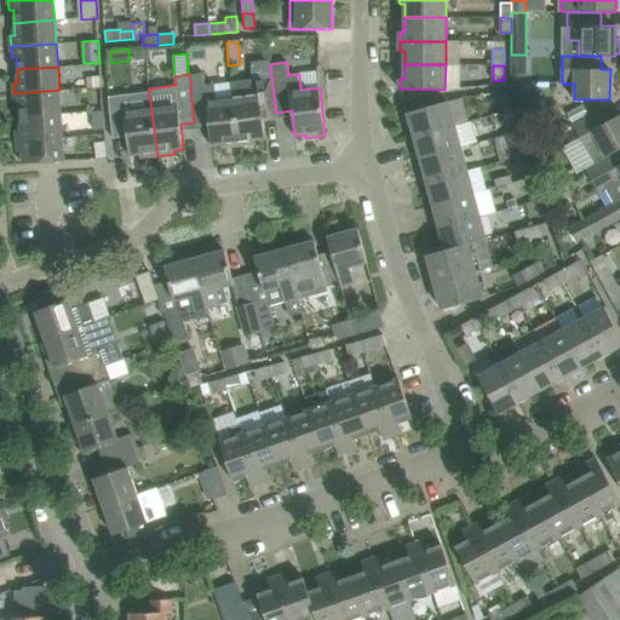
[(89,87),(99,87),(99,76),(89,76),(89,87)]
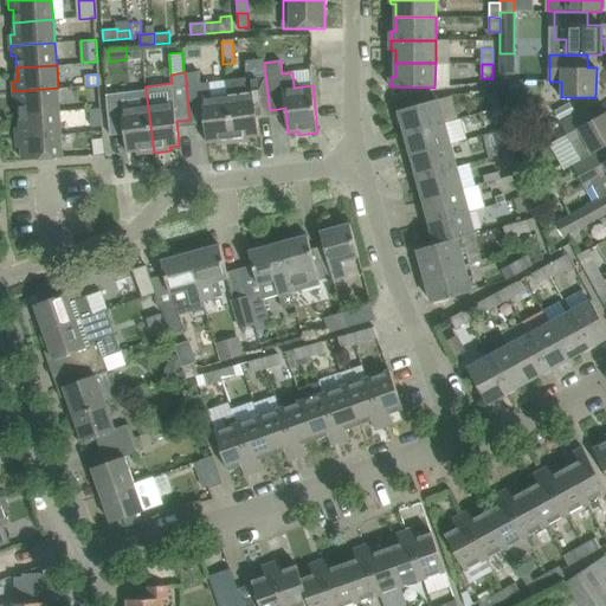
[(227,96),(233,143),(250,141),(250,137),(259,136),(256,111),(270,110),(265,76),(226,81),(229,96),(227,96)]
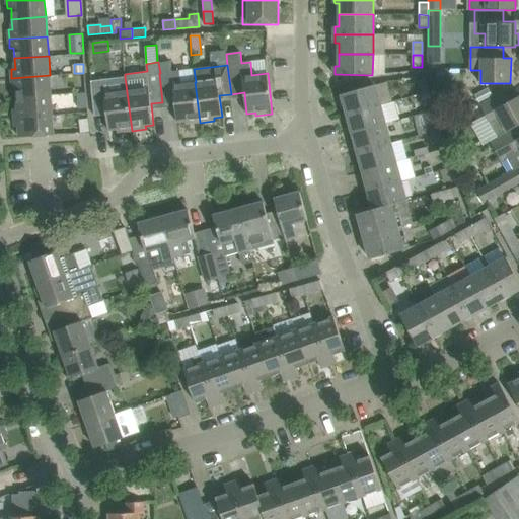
[(159,73),(162,102),(174,101),(177,122),(186,121),(186,124),(200,123),(195,82),(181,83),(179,70),(160,73),(159,73)]
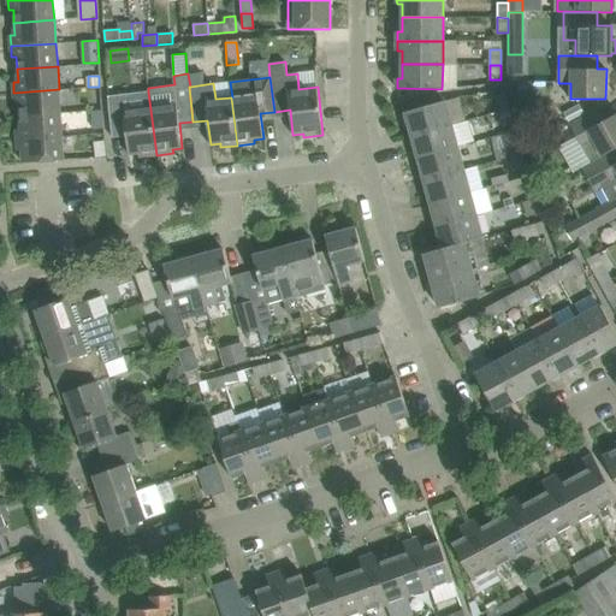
[(19,104),(21,116),(60,113),(59,89),(13,93),(15,104),(19,104)]
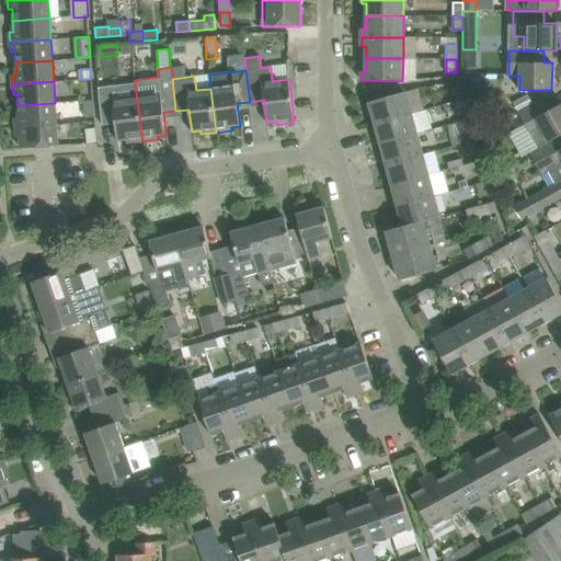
[(127,144),(142,141),(135,83),(99,88),(100,101),(102,121),(114,118),(117,141),(126,140),(127,144)]
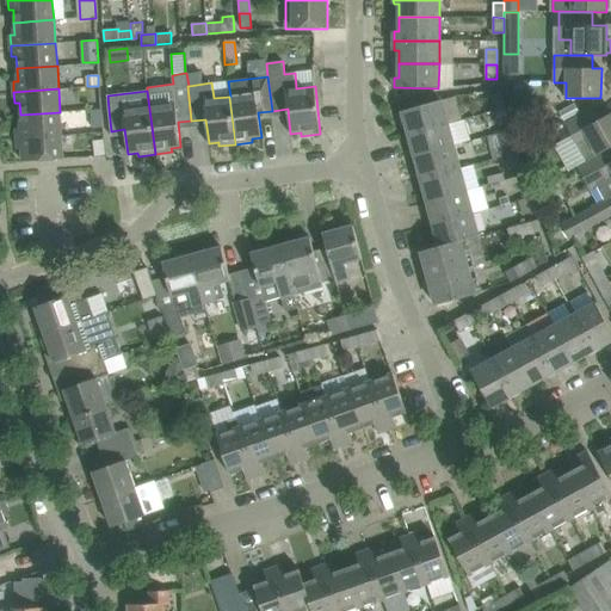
[(491,96),(495,110),(505,107),(501,93),(491,96)]
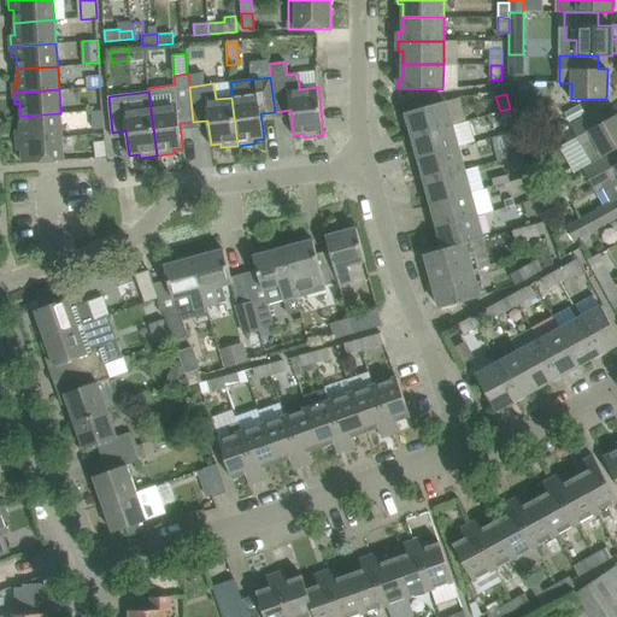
[(406,112),(412,131),(465,117),(460,97),(406,112)]
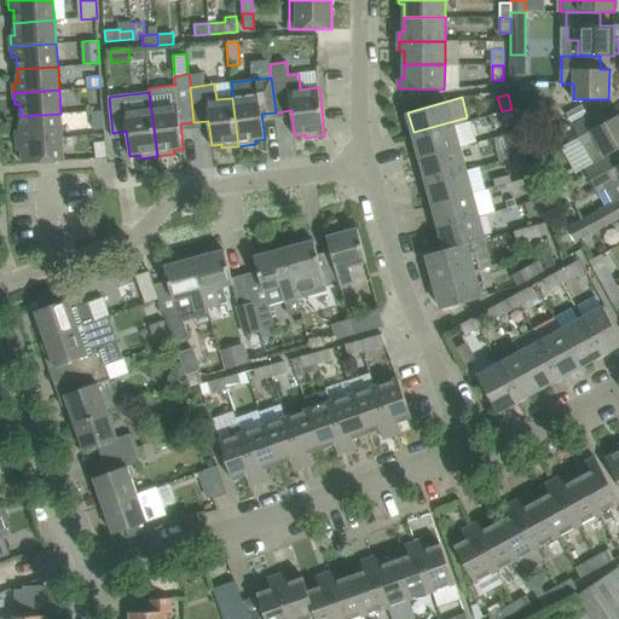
[(582,105),(566,113),(572,123),(586,115),(582,105)]
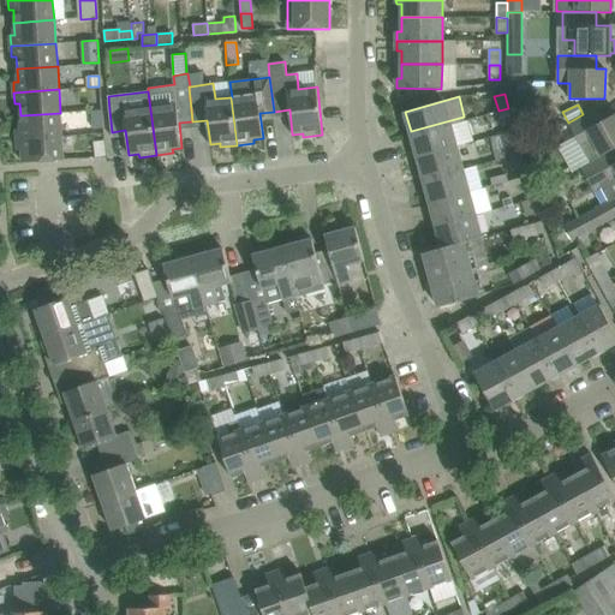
[(513,123),(508,108),(499,111),(502,126),(513,123)]
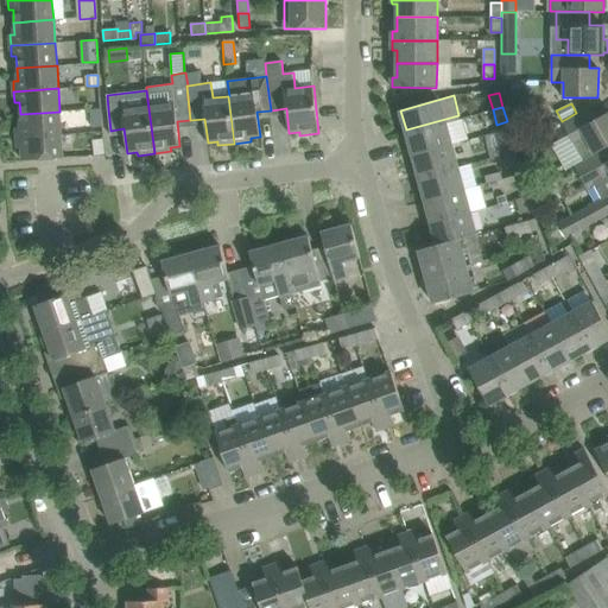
[(562,122),(583,160),(607,146),(607,113),(597,119),(591,107),(562,122)]
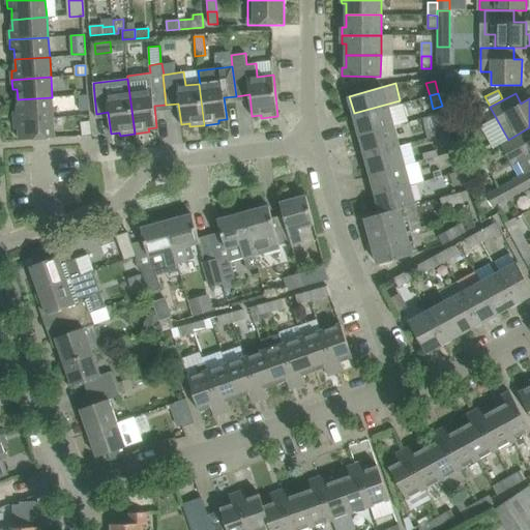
[(80,94),(81,107),(89,106),(88,94),(80,94)]
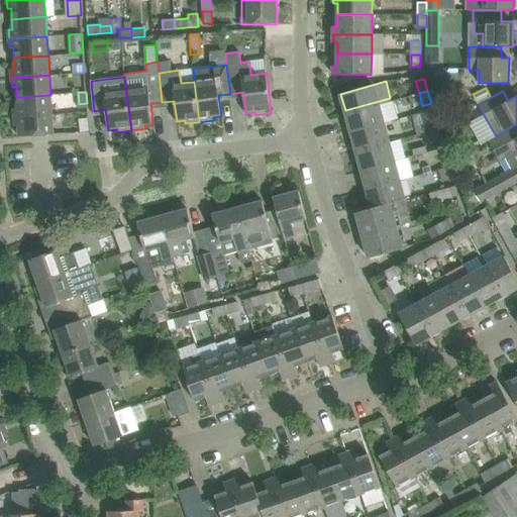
[(13,108),(14,116),(52,114),(50,95),(17,97),(17,108),(13,108)]
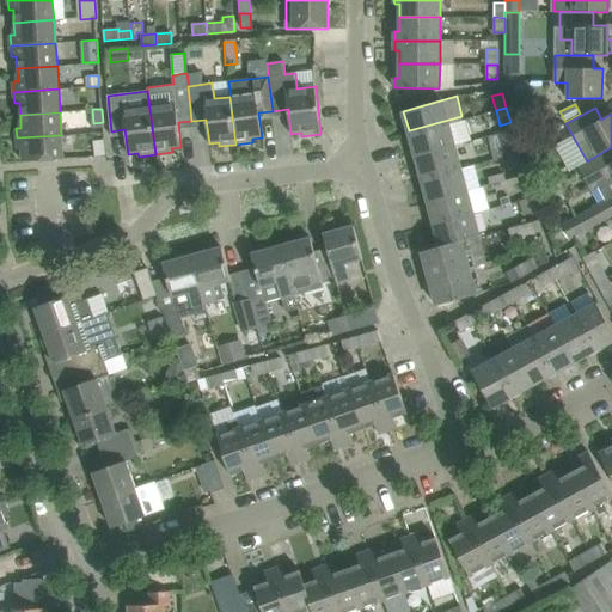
[(447,120),(409,130),(414,150),(453,139),(447,120)]
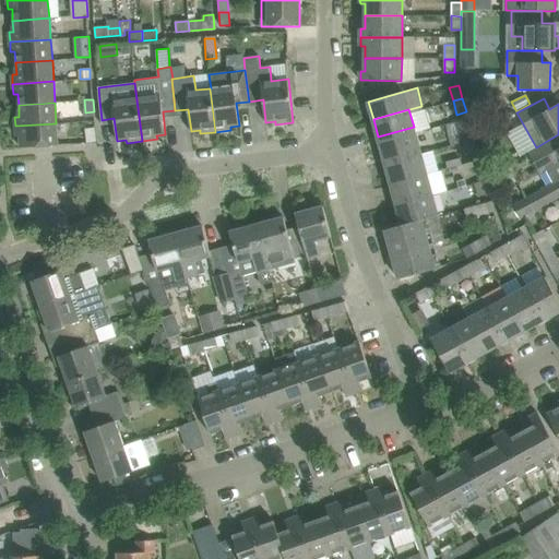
[(58,145),(56,123),(15,126),(16,137),(21,137),(21,147),(58,145)]
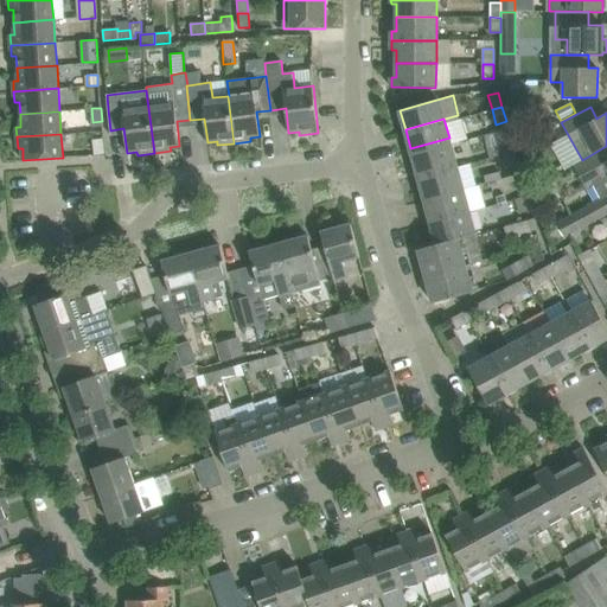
[(410,148),(415,167),(454,157),(449,138),(410,148)]
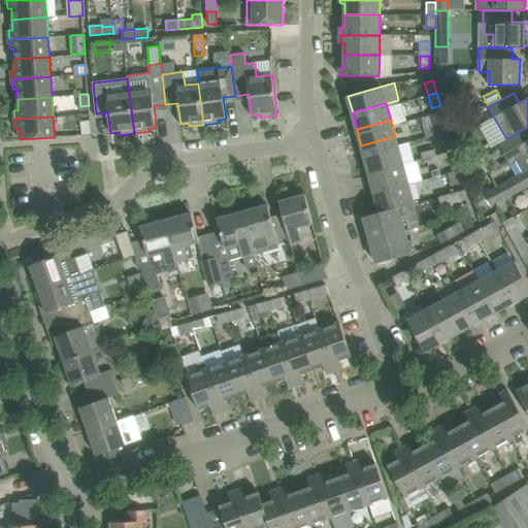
[(435,122),(438,134),(448,132),(443,120),(435,122)]
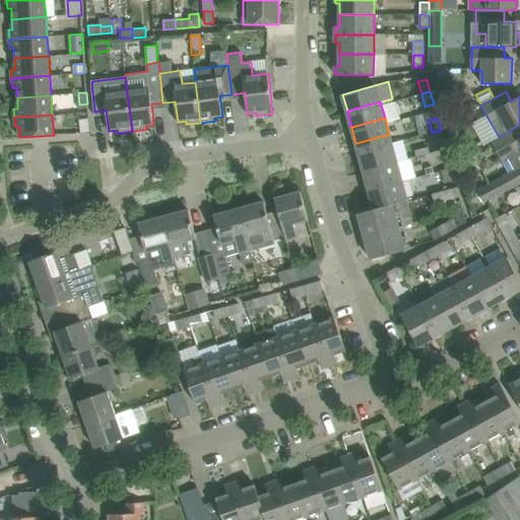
[(80,122),(81,133),(90,133),(90,121),(80,122)]
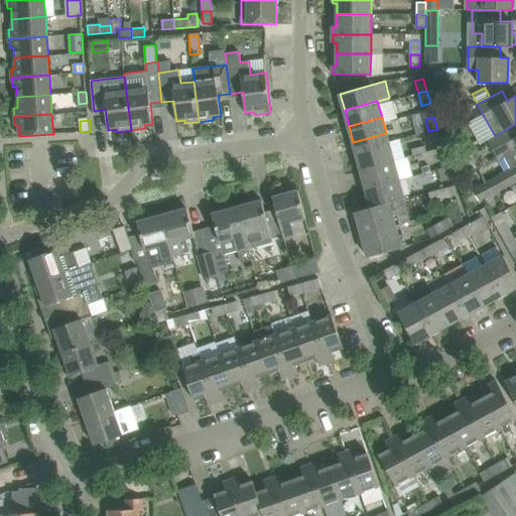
[(515,150),(515,124),(495,136),(488,140),(499,160),(515,150)]
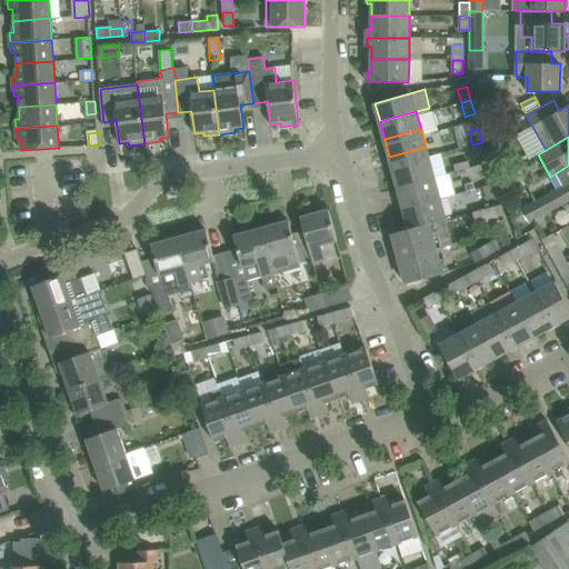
[(486,156),(482,142),(472,145),(477,158),(486,156)]
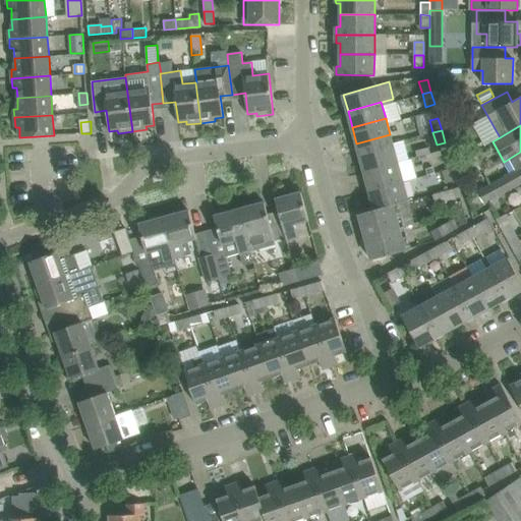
[(356,143),(360,159),(394,150),(390,134),(356,143)]
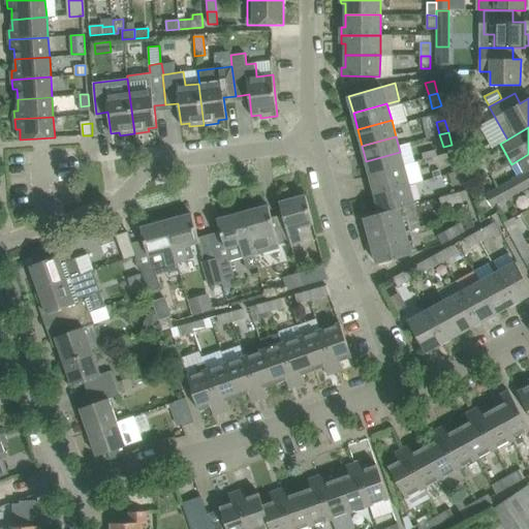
[(435,150),(422,153),(424,159),(437,156),(435,150)]
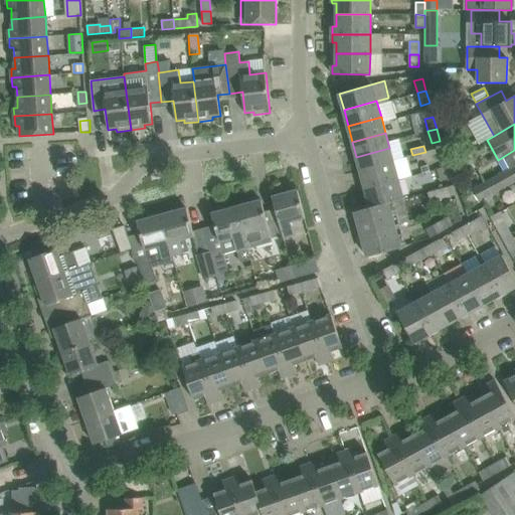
[(356,157),(361,173),(394,164),(389,148),(356,157)]
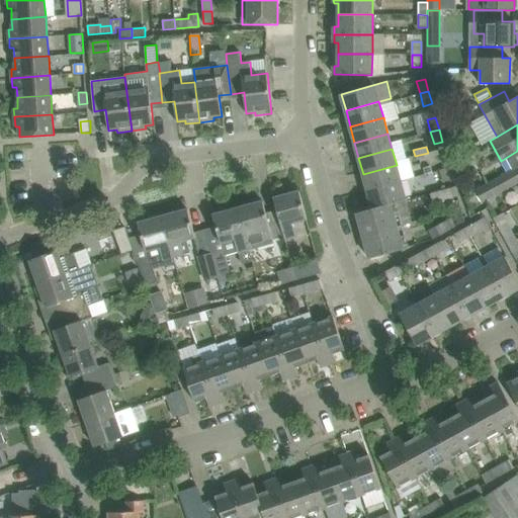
[(443,182),(458,178),(454,162),(452,154),(443,156),(447,168),(440,170),(443,182)]
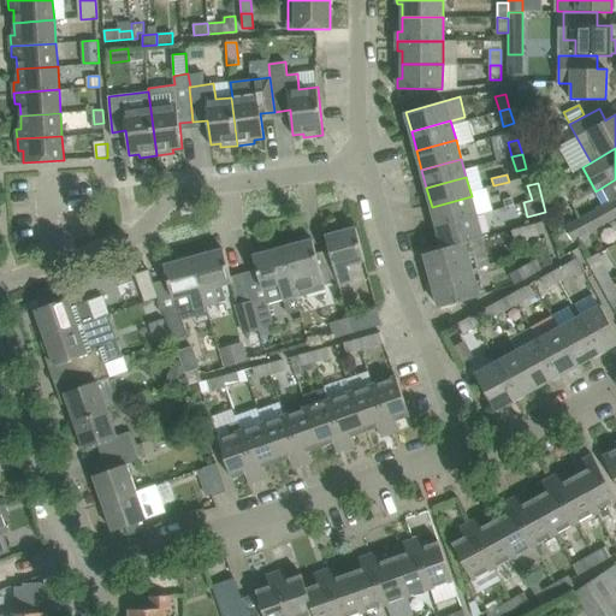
[(540,193),(545,212),(560,203),(550,188),(540,193)]
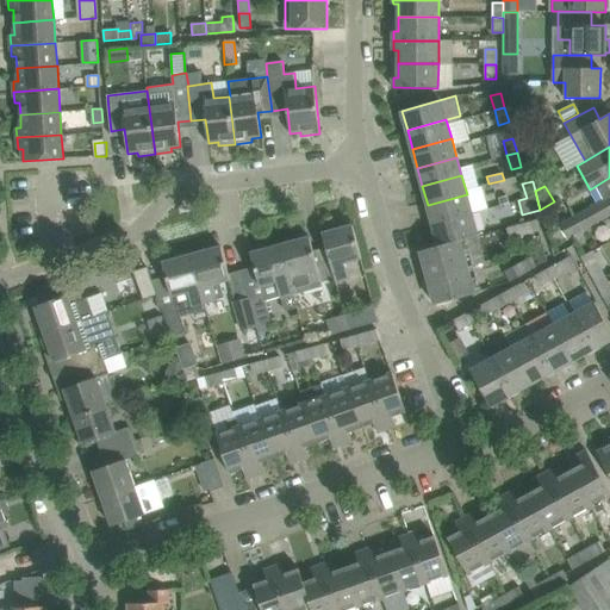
[(428,205),(433,224),(472,213),(467,194),(428,205)]
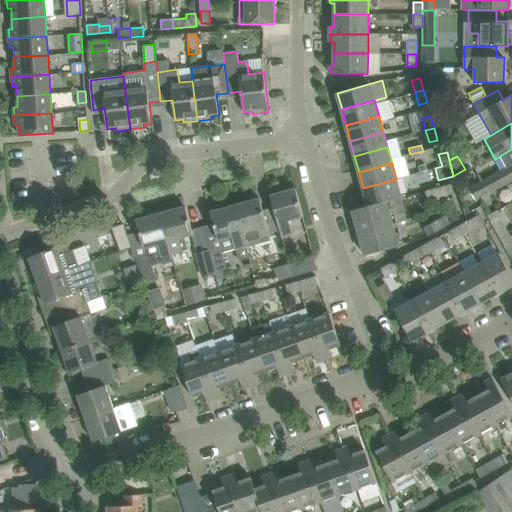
[(511,175),(508,167),(470,188),(477,200),(511,180),(511,175)]
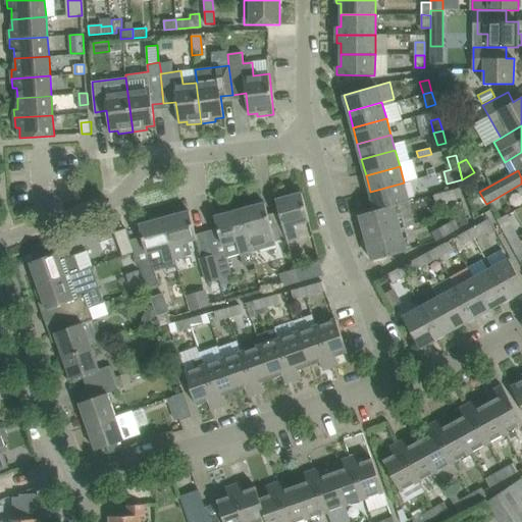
[(370,192),(374,207),(398,201),(408,198),(404,183),(370,192)]
